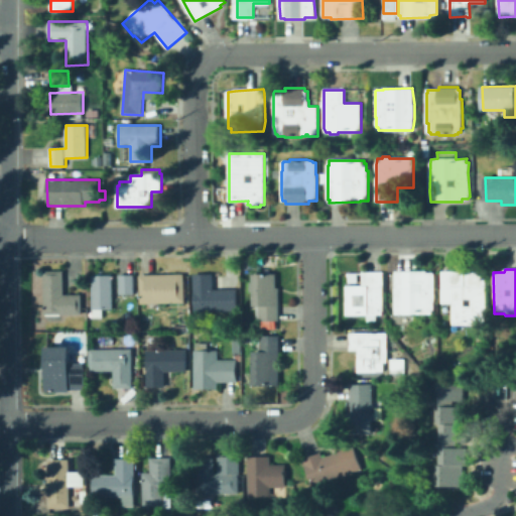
[(82,295),(82,314),(44,315),(44,271),(63,271),(65,295),(82,295)]
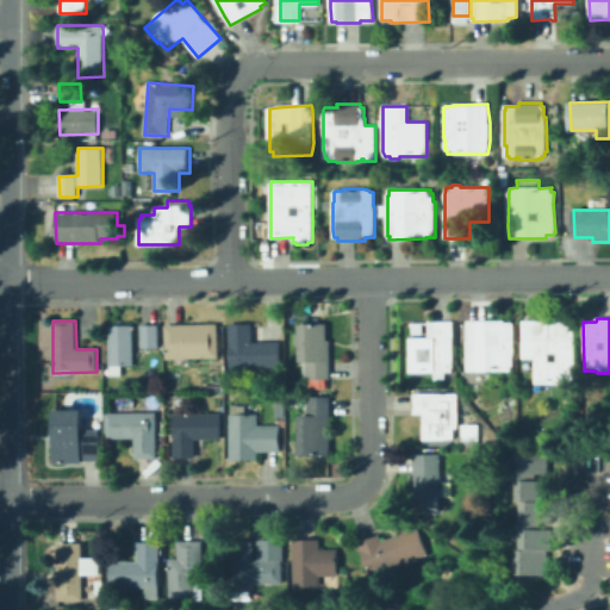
[(514,355),(514,372),(468,372),(468,321),(505,321),(505,323),(515,323),(514,355)]
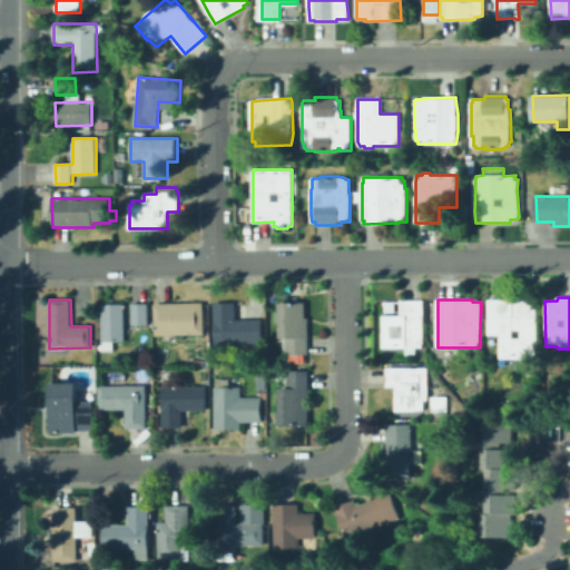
[(538,300),(538,355),(533,355),(533,359),(501,359),(500,335),(489,335),(489,315),(484,315),(484,303),(489,303),(489,300),(538,300)]
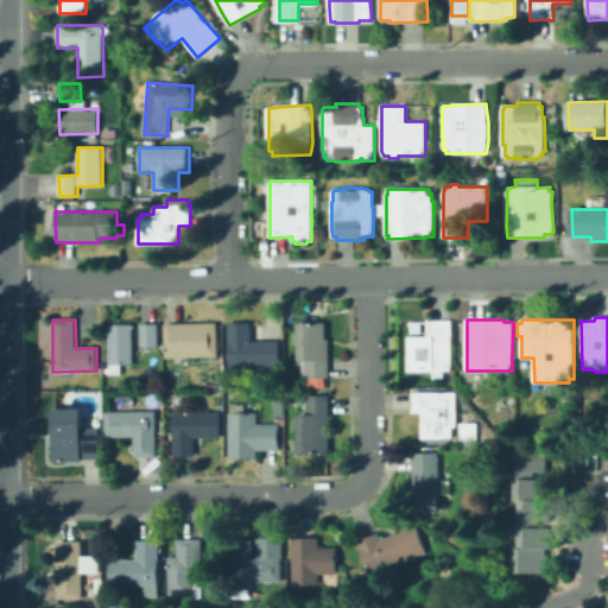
[(453,321),(453,372),(445,372),(445,374),(437,374),(436,372),(409,372),(409,337),(428,337),(428,321),(453,321)]
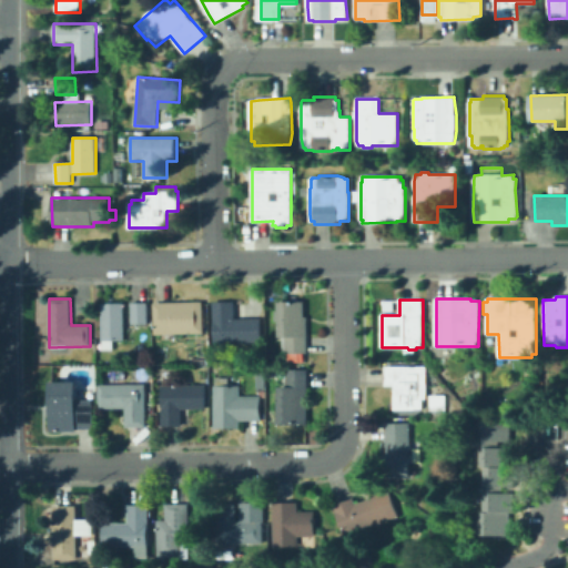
[(235,301),(235,320),(261,318),(261,342),(214,343),(213,302),(235,301)]
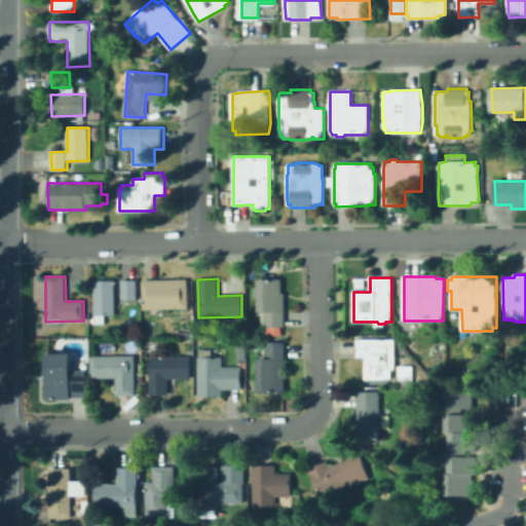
[(189,309),(144,310),(143,280),(188,279),(189,309)]
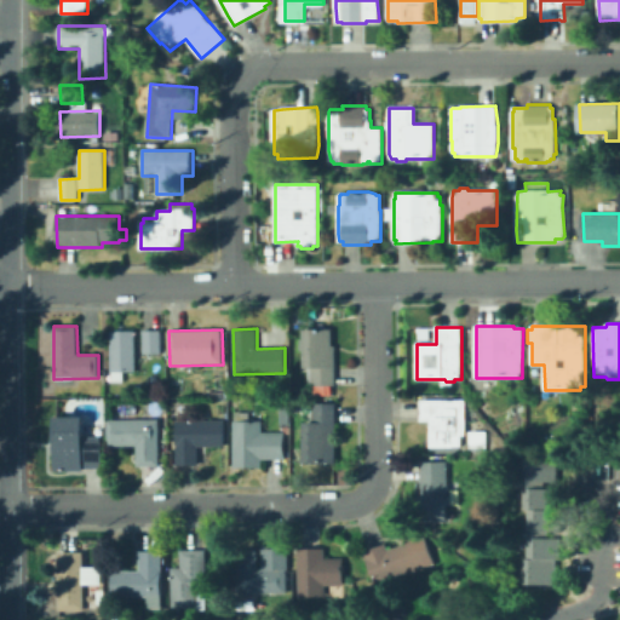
[(337,345),(337,385),(305,385),(305,374),(311,374),(311,368),(305,368),(305,329),(333,329),(333,345),(337,345)]
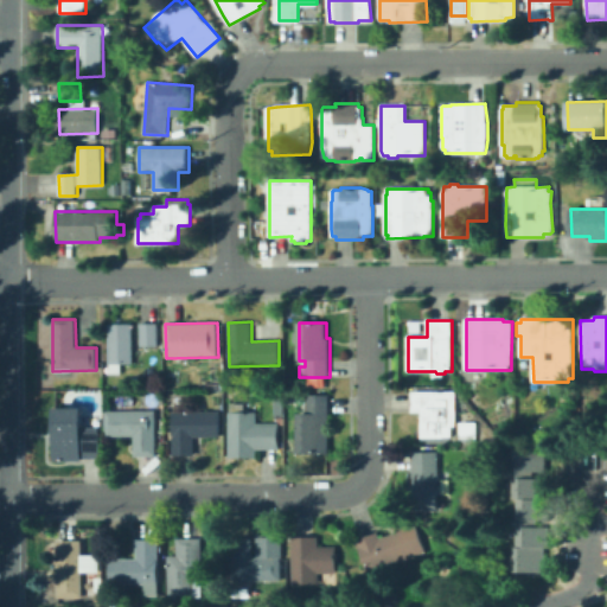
[(133,324),(134,364),(120,365),(120,370),(110,370),(112,364),(108,364),(108,324),(133,324)]
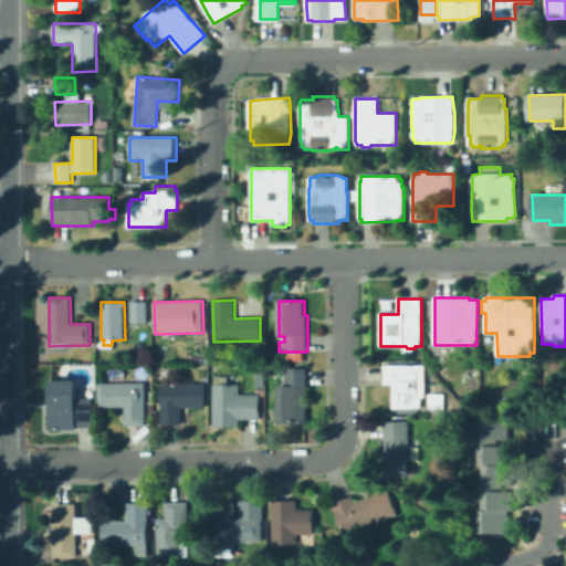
[(148,302),(148,324),(132,324),(132,302),(148,302)]
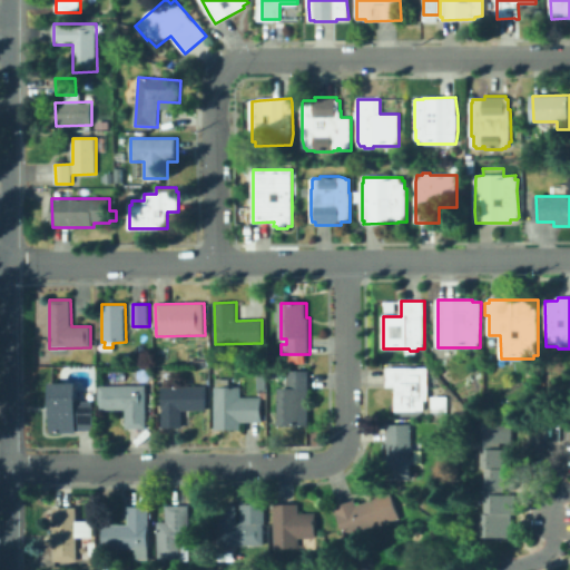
[(428,367),(428,401),(424,401),(424,410),(396,411),(395,387),(387,387),(387,369),(428,367)]
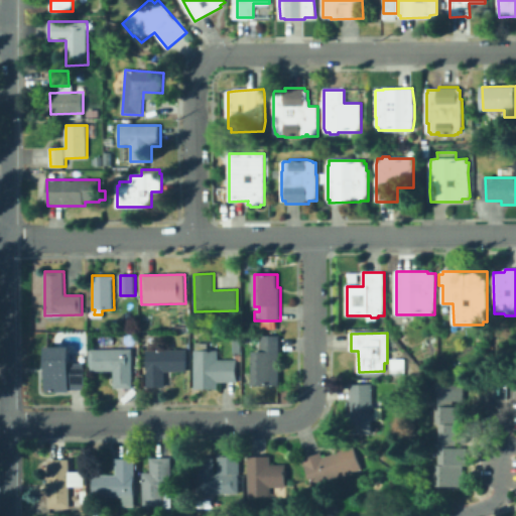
[(280,336),(280,384),(271,384),(272,386),(253,386),(253,352),(261,352),(261,336),(280,336)]
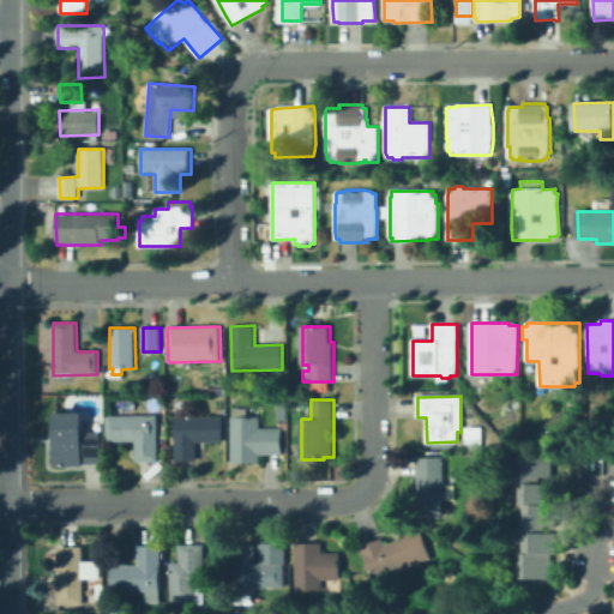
[(284,405),(286,420),(276,420),(276,405),(284,405)]
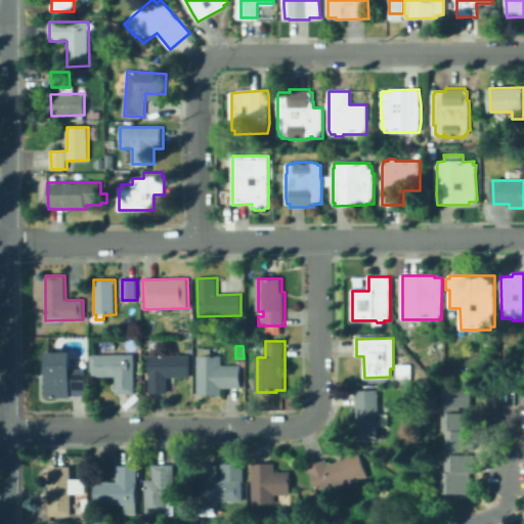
[(85,373),(84,395),(68,395),(67,398),(43,397),(43,351),(68,351),(68,367),(83,368),(83,373),(85,373)]
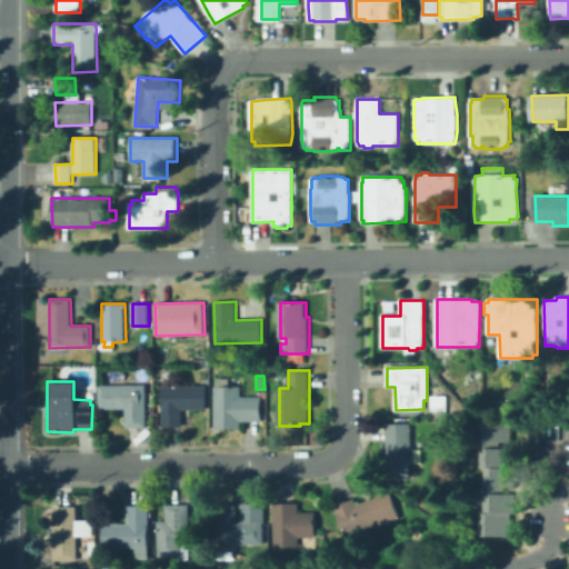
[(146,385),(147,428),(126,428),(126,409),(99,410),(99,386),(146,385)]
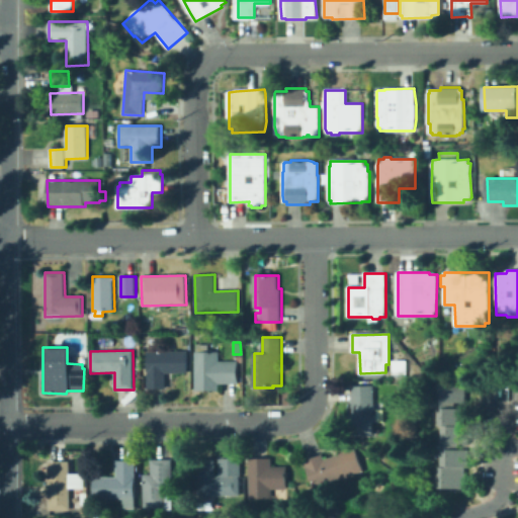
[(187,351),(187,373),(166,373),(166,390),(148,390),(148,351),(187,351)]
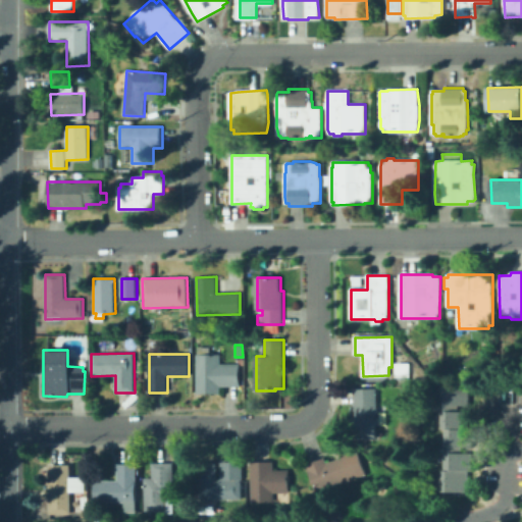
[(240,364),(240,386),(221,386),(221,394),(197,394),(197,355),(220,355),(221,364),(240,364)]
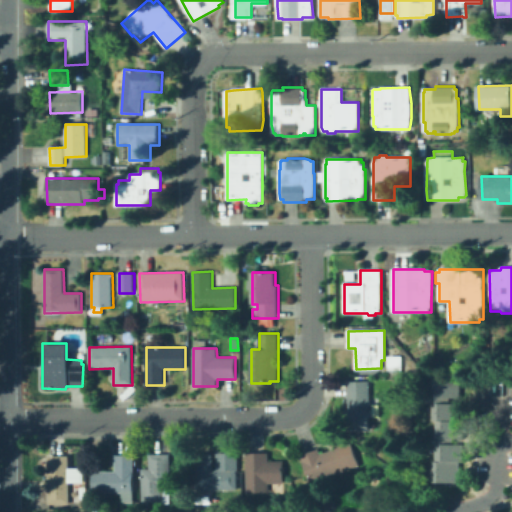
[(461,380),(461,399),(451,399),(451,404),(460,404),(460,421),(464,421),(464,440),(453,440),(453,445),(464,445),(463,463),(459,463),(460,483),(432,483),(432,461),(436,461),(437,421),(433,421),(434,380),(461,380)]
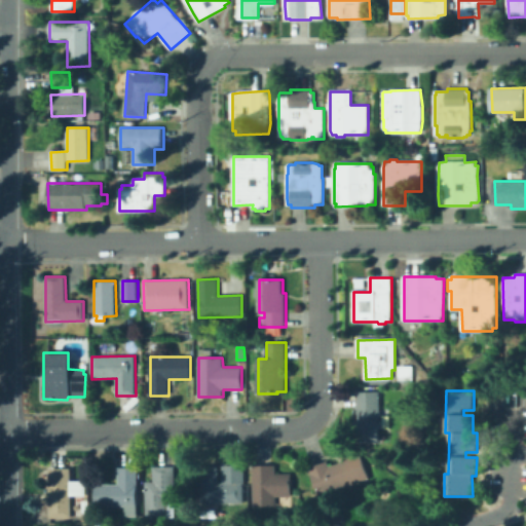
[(380,391),(380,443),(358,443),(358,423),(354,423),(354,410),(358,410),(358,392),(380,391)]
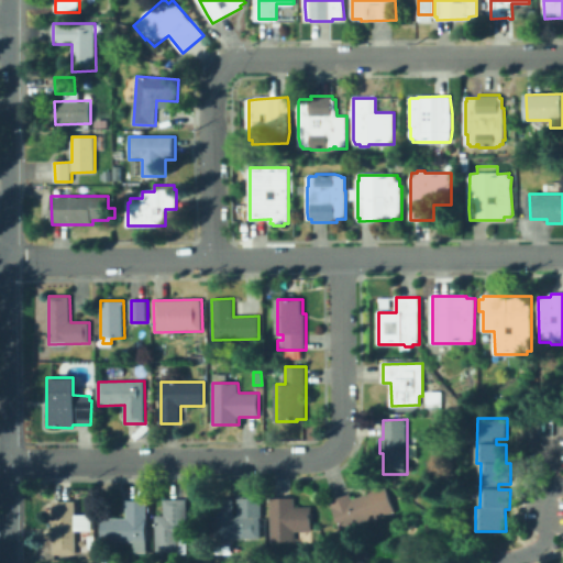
[(387,487),(397,512),(342,532),(331,501),(350,495),(352,499),(387,487)]
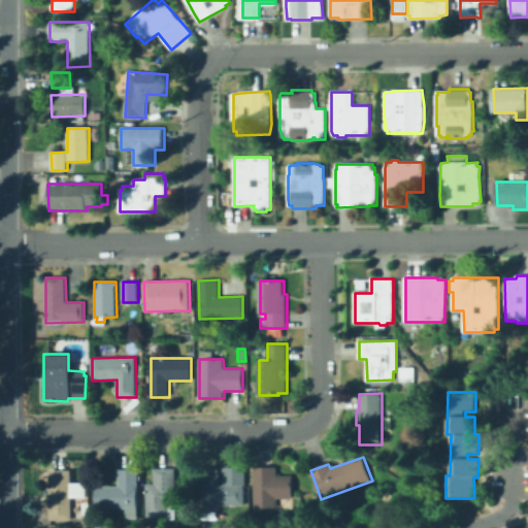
[(221,486),(224,486),(224,467),(245,467),(246,486),(244,486),(244,487),(250,487),(251,498),(244,498),(245,505),(200,506),(200,467),(220,467),(221,486)]
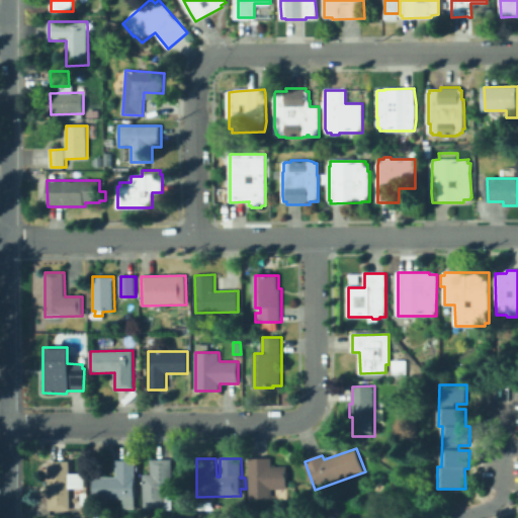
[(286,466),(287,490),(272,490),(272,499),(249,499),(249,458),(272,458),(272,466),(286,466)]
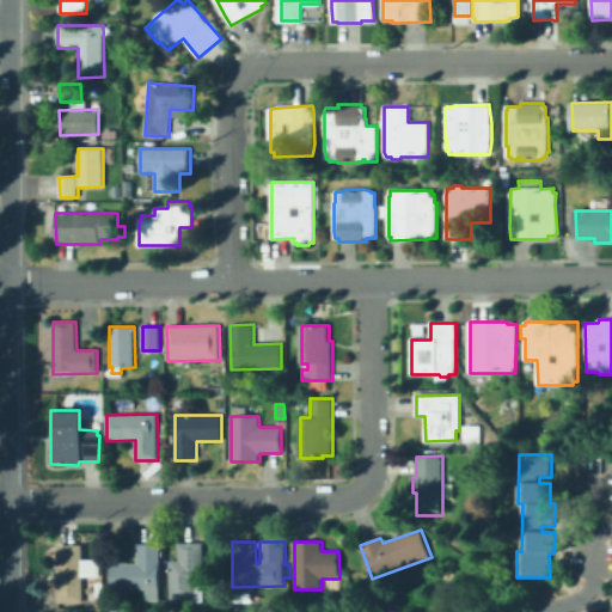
[(203,543),(203,603),(194,601),(169,601),(169,561),(178,561),(178,543),(203,543)]
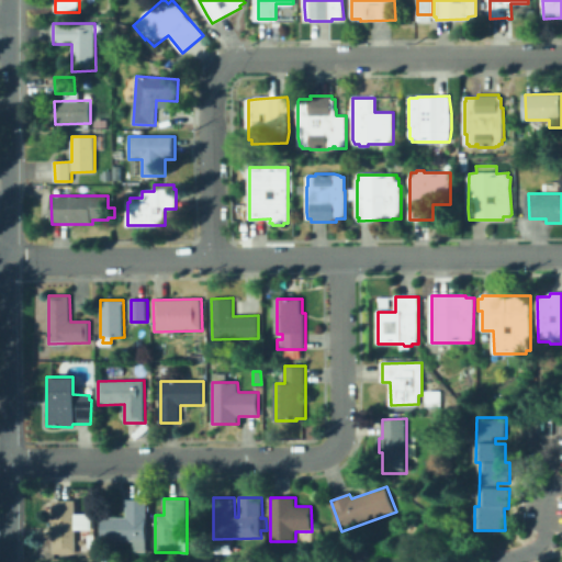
[(147,499),(146,541),(101,540),(101,517),(127,518),(127,499),(147,499)]
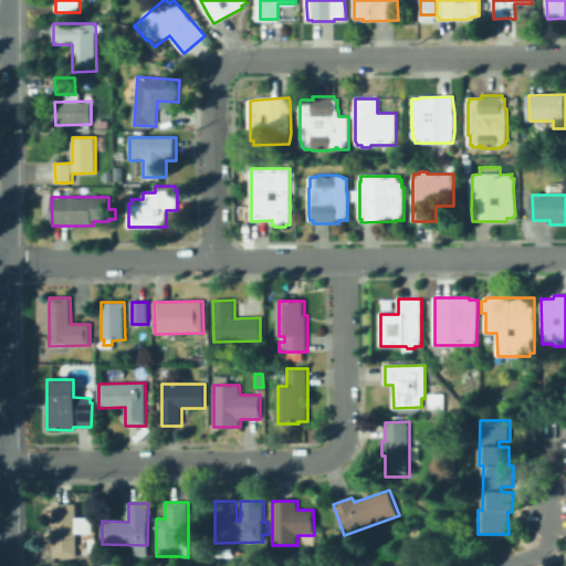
[(92,519),(92,535),(76,535),(76,557),(53,557),(53,504),(77,504),(77,519),(92,519)]
